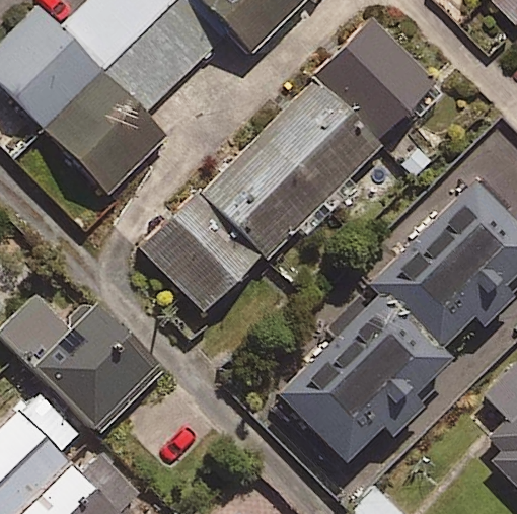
[(225,35),(190,0),(92,0),(61,30),(39,8),(0,46),(0,83),(107,194),(166,136),(144,115),(225,35)]
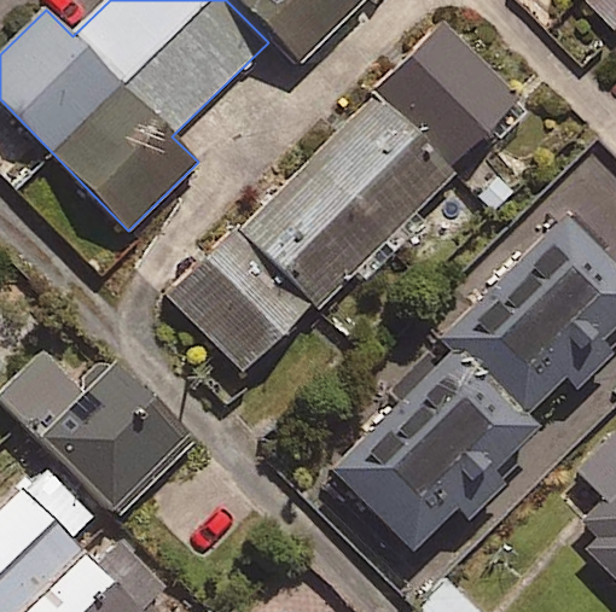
[(240,0),(302,60),(361,0),(240,0)]
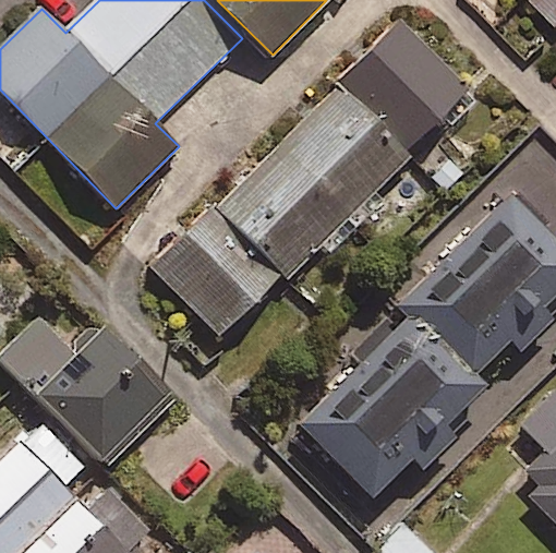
[(555,0),(533,0),(532,1),(555,24),(555,0)]
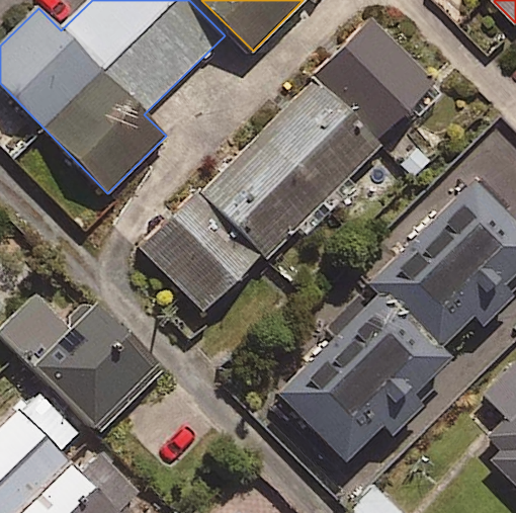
[(430,85),(367,22),(142,251),(202,311),(259,252),(266,259),(296,228),(306,236),(355,186),(343,174),(430,85)]
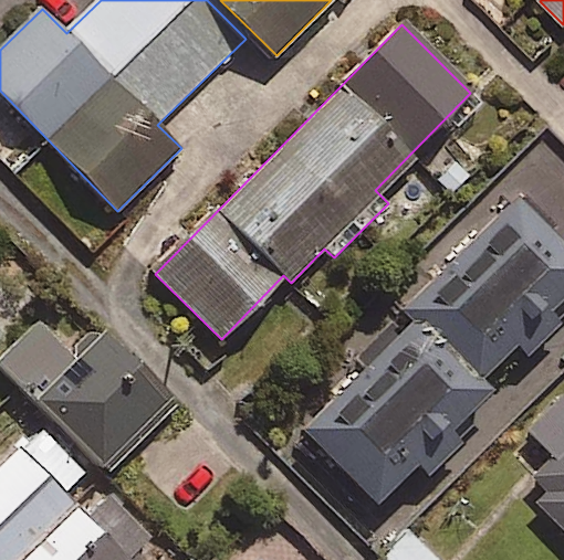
[(563,282),(495,210),(333,367),(346,380),(300,424),(374,502),(492,388),(481,376),(517,341),(526,352),(560,320),(547,308),(563,292),(563,282)]
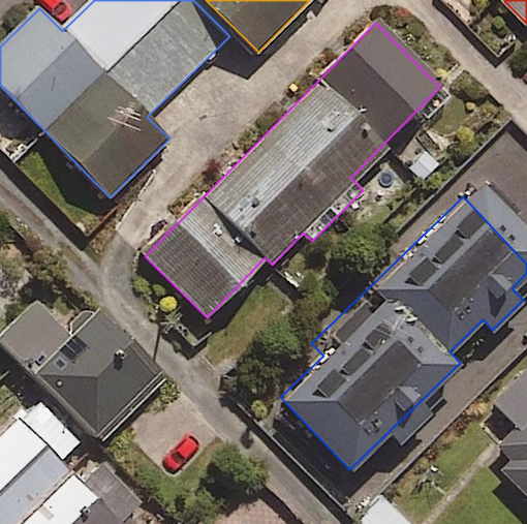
[(66,335),(34,304),(0,339),(0,344),(101,442),(165,376),(93,307),(66,335)]
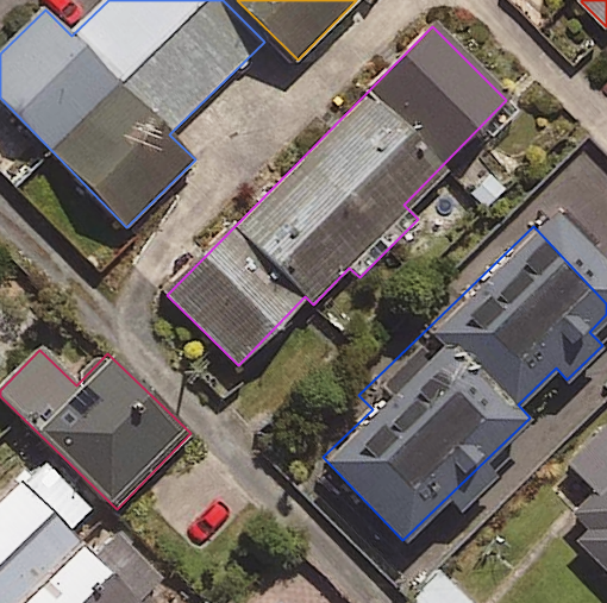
[(606,425),(568,464),(600,496),(567,529),(606,570),(606,425)]
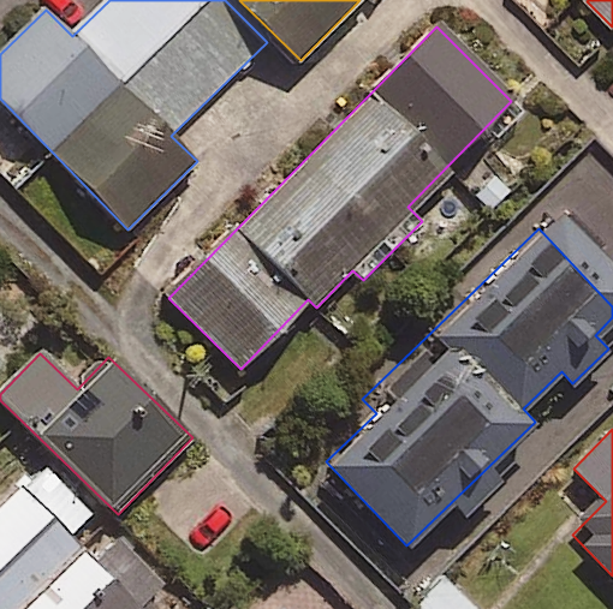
[(22,608),(106,529),(43,465),(0,506),(0,608),(22,608)]
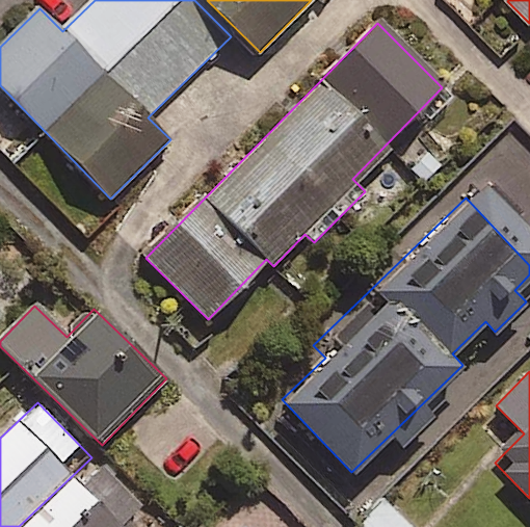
[(91,457),(19,526),(124,526),(142,509),(91,457)]
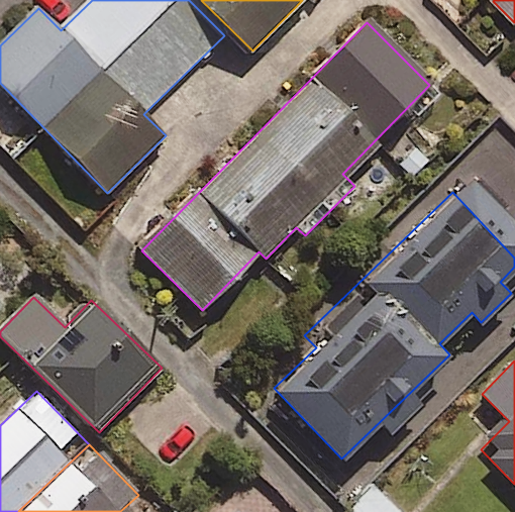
[(402,511),(375,486),(350,511),(402,511)]
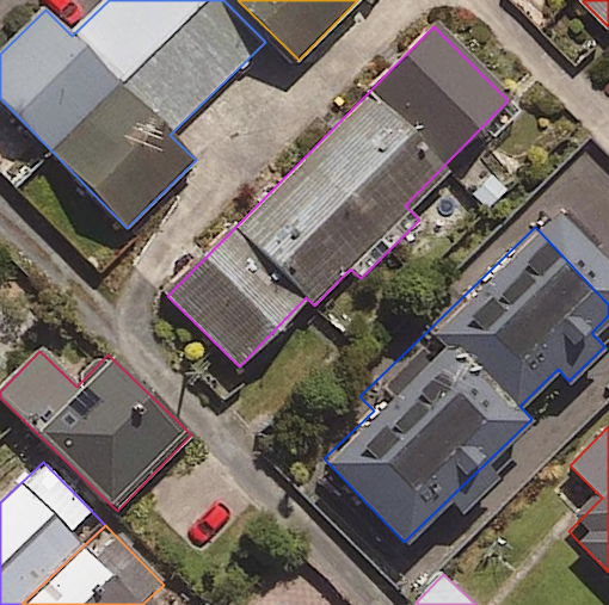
All buildings are outlined.
